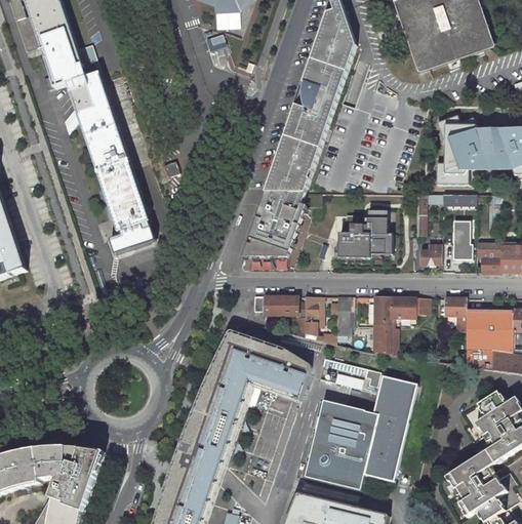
[(114,254),(149,243),(151,239),(153,235),(150,226),(149,227),(148,223),(149,222),(98,73),(86,78),(81,65),(78,55),(76,51),(58,0),(23,0),(47,69),(49,77),(53,88),(53,89),(67,84),(80,122),(103,189),(117,233),(119,232),(120,236),(109,240),(114,254)]
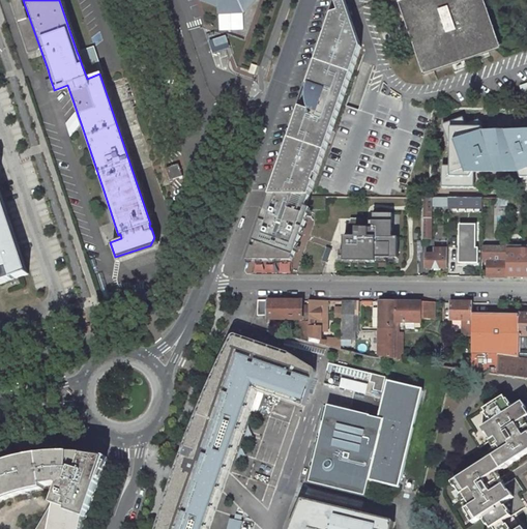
[(199,0),(214,6),(215,7),(216,13),(241,13),(255,0),(199,0)]
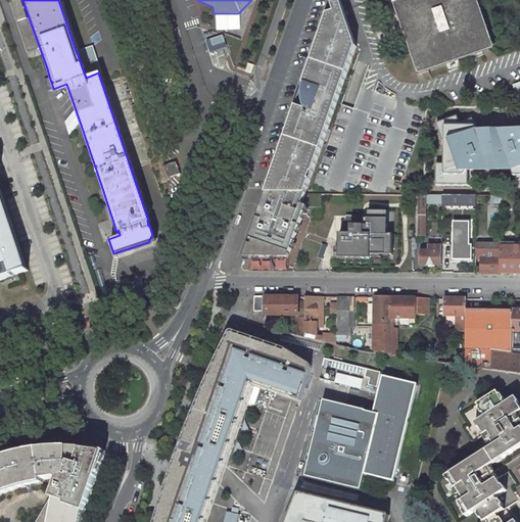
[(341,81),(353,46),(352,43),(341,9),(337,0),(330,0),(329,2),(332,11),(325,13),(300,84),(302,84),(301,88),(301,95),(301,100),(303,109),(293,105),(293,132),(285,129),(264,192),(303,193),(308,179),(306,179),(309,172),(311,172),(321,141),(314,139),(321,128),(323,128),(339,80),(341,81)]
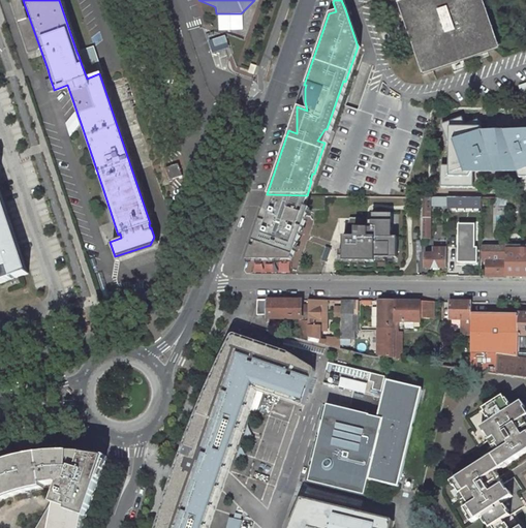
[(393,0),(407,39),(421,78),(497,51),(478,0),(393,0)]
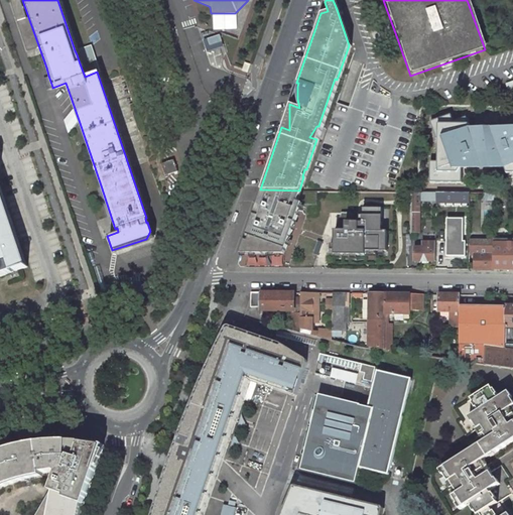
[(218,34),(201,39),(206,52),(222,46),(218,34)]
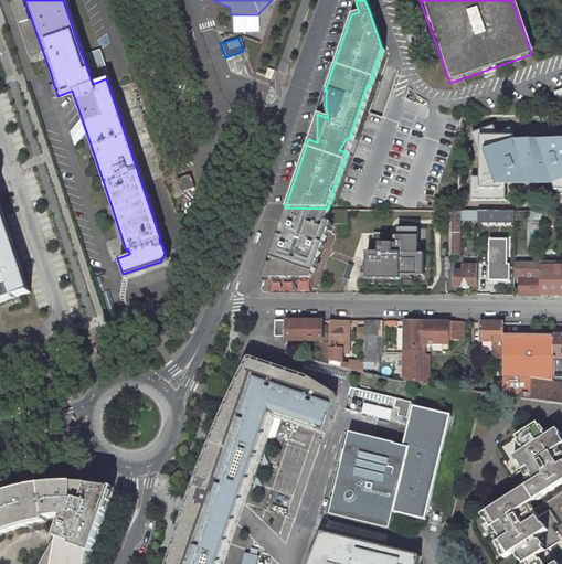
[(272,70),(266,68),(263,77),(268,80),(272,70)]
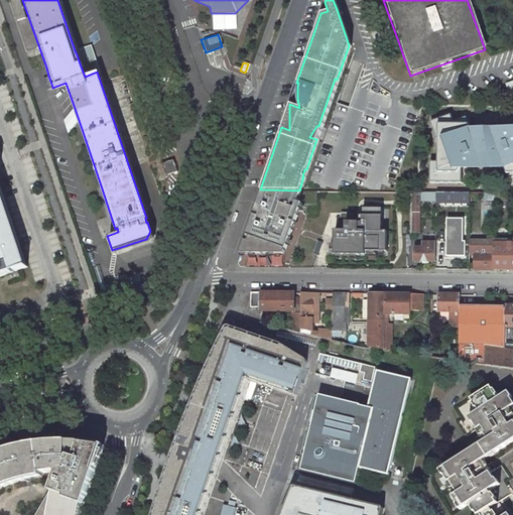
[(44,90),(52,87),(48,76),(40,79),(44,90)]
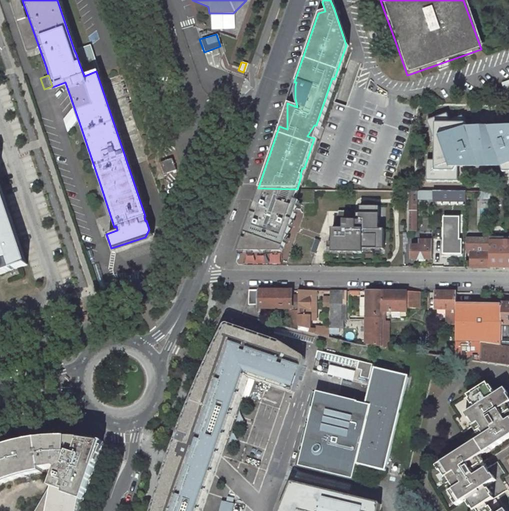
[(307,136),(314,138),(334,79),(332,78),(316,125),(314,125),(307,136)]
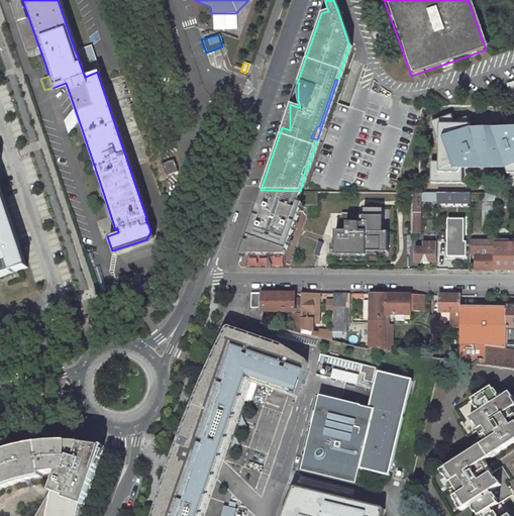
[(513,79),(504,83),(508,95),(513,92),(513,79)]
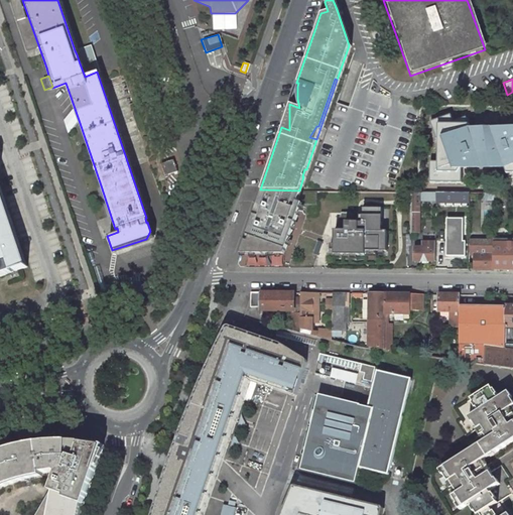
[(428,161),(427,181),(460,181),(460,173),(460,170),(459,165),(459,163),(460,163),(461,166),(462,167),(464,167),(465,167),(466,166),(467,165),(467,163),(472,165),(486,160),(488,165),(501,161),(503,169),(505,176),(508,182),(512,180),(512,128),(511,134),(510,132),(509,130),(507,130),(505,131),(504,132),(504,134),(499,130),(485,134),(484,129),(471,134),(468,128),(466,123),(464,116),(451,121),(449,113),(428,121),(433,138),(435,138),(436,161),(428,161)]
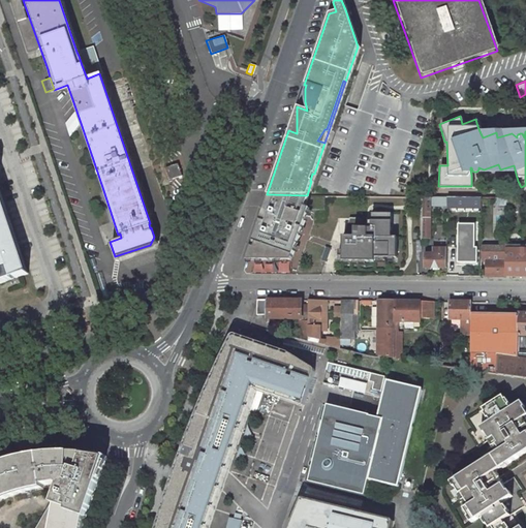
[(78,125),(74,117),(65,129),(67,136),(78,125)]
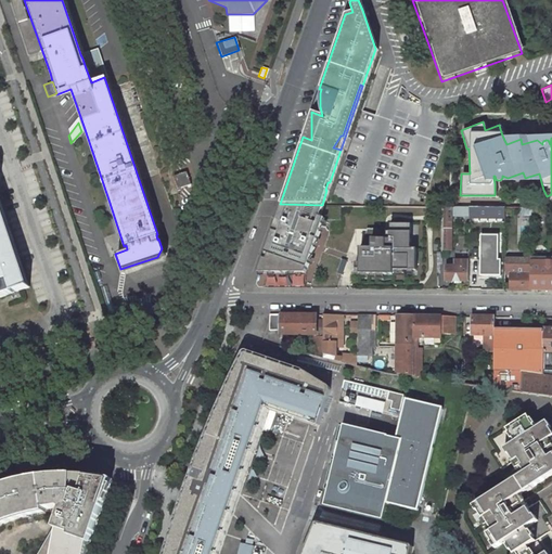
[(176,188),(189,183),(184,171),(171,176),(176,188)]
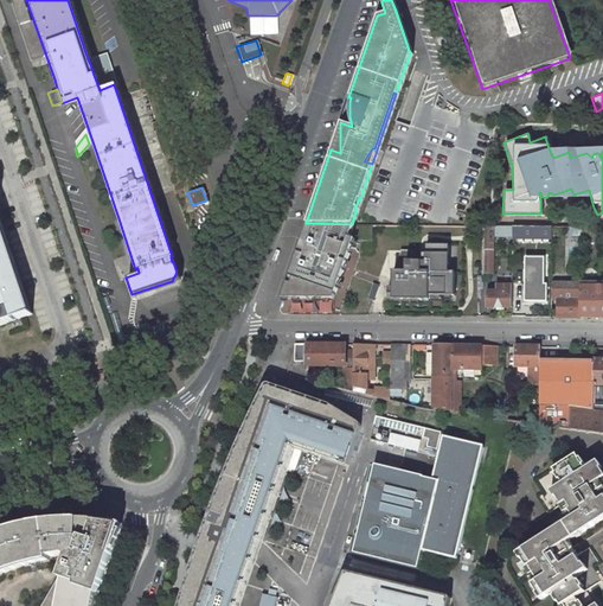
[(352,224),(306,223),(288,276),(280,298),(332,299),(334,292),(352,237),(348,231),(352,224)]
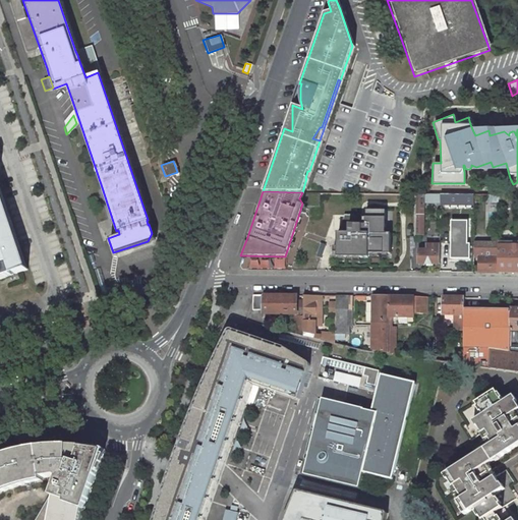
[(422,193),(413,193),(412,235),(421,235),(422,193)]
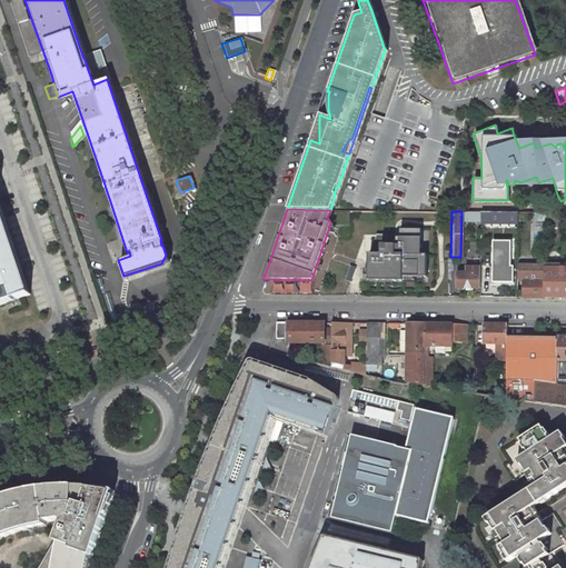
[(515,227),(516,211),(479,211),(479,227),(515,227)]
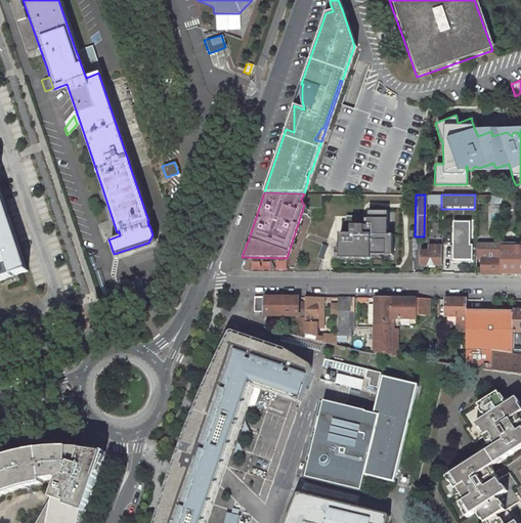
[(26,270),(11,229),(0,195),(0,267),(6,265),(10,275),(26,270)]
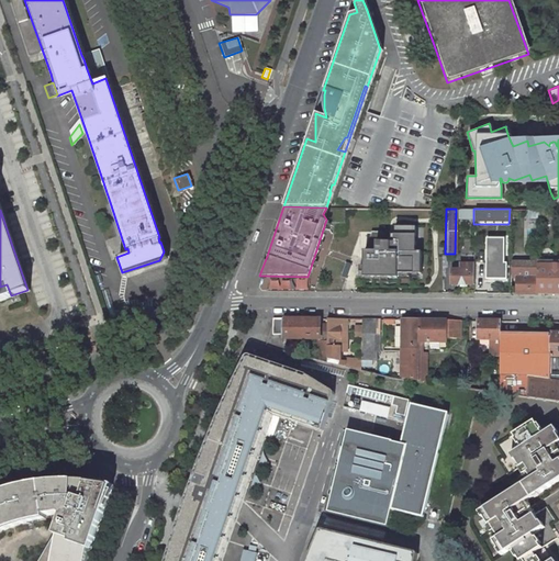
[(369,229),(353,277),(420,277),(421,226),(414,226),(414,224),(392,224),(392,229),(369,229)]
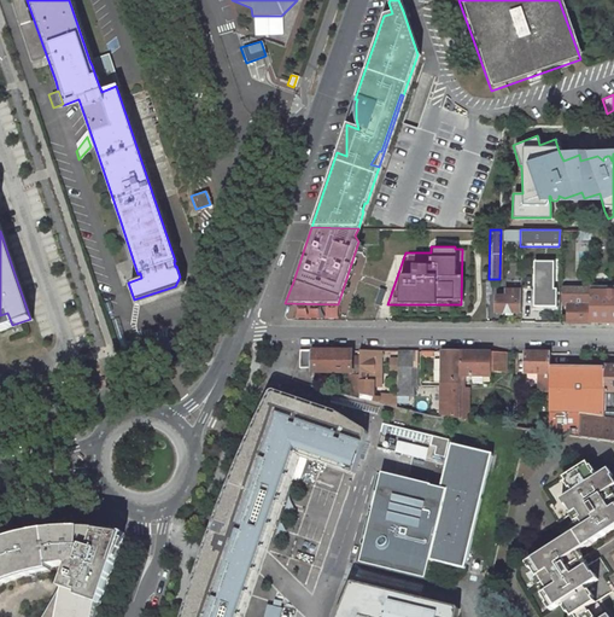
[(532,286),(532,313),(559,313),(559,303),(559,286),(532,286)]
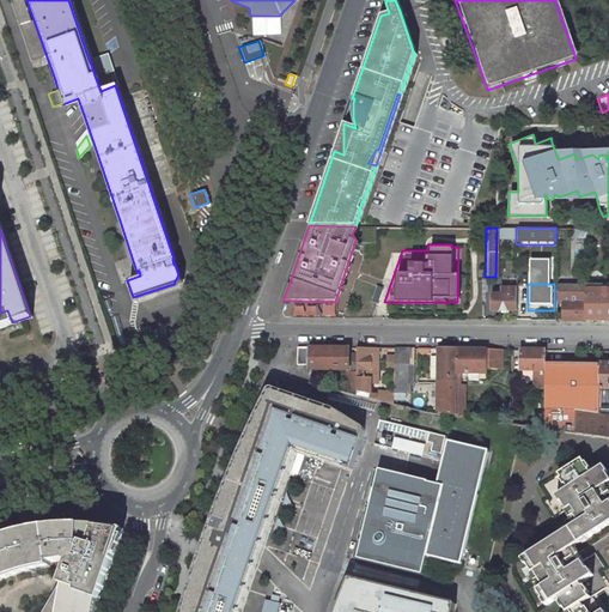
[(560,301),(561,319),(583,320),(584,300),(584,289),(584,285),(554,284),(554,301),(560,301)]
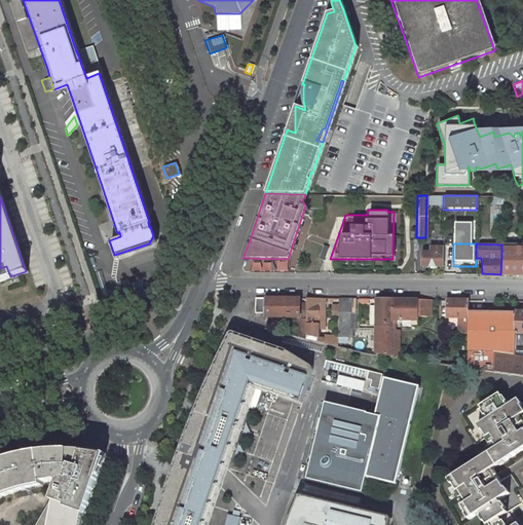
[(516,248),(501,248),(501,257),(500,274),(518,274),(519,245),(516,245),(516,248)]
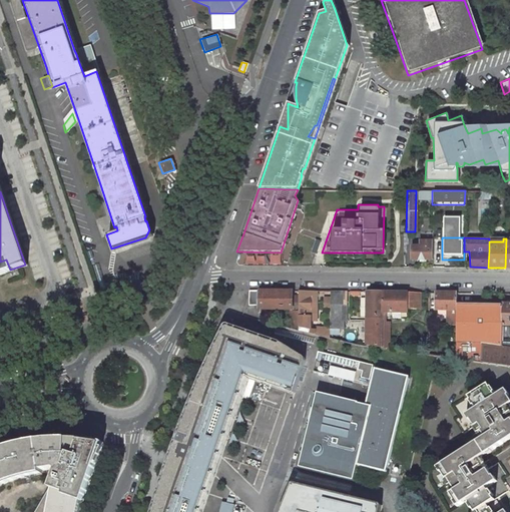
[(419,240),(419,245),(409,245),(410,259),(431,260),(431,240),(419,240)]
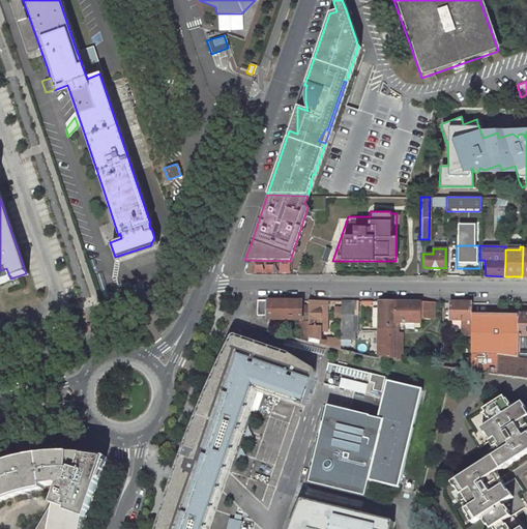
[(0,282),(10,278),(6,268),(0,270),(0,282)]
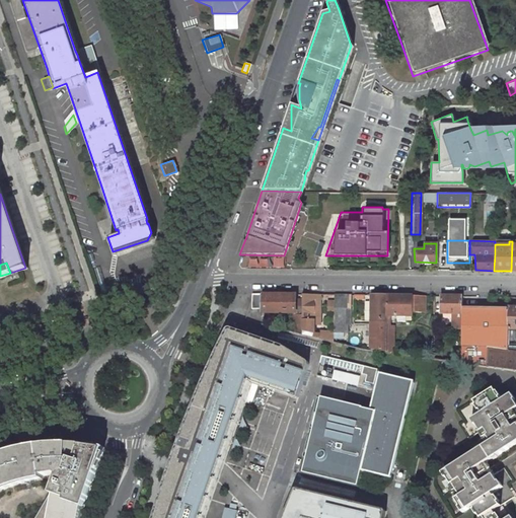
[(250,294),(250,309),(260,308),(260,293),(250,294)]
